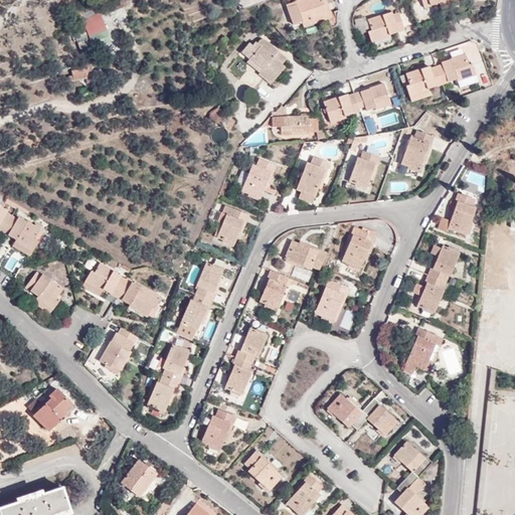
[(293,24),(301,22),(302,24),(326,16),(323,5),(324,4),(322,0),(298,0),(286,4),(293,24)]
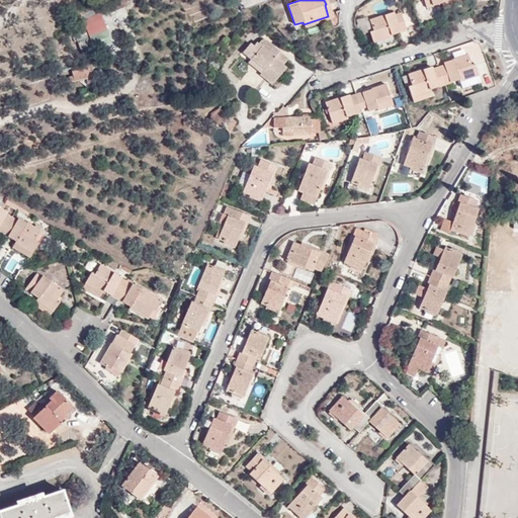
[(325,5),(328,16),(304,24),(306,28),(335,17),(328,0),(324,0),(326,4),(325,5)]
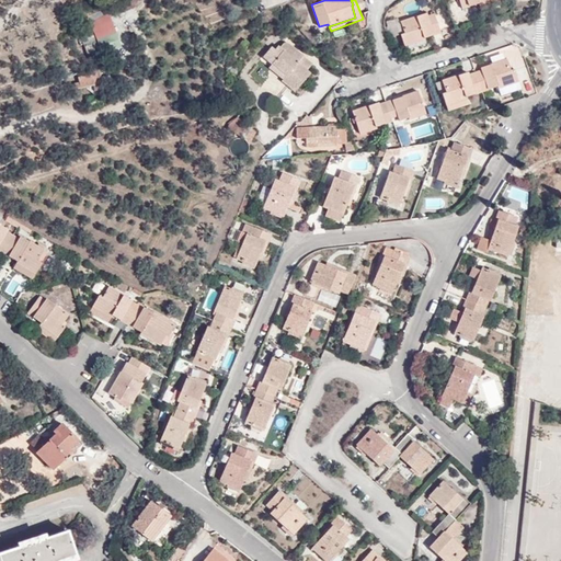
[(458,0),(461,9),(478,3),(479,6),(494,0),(458,0)]
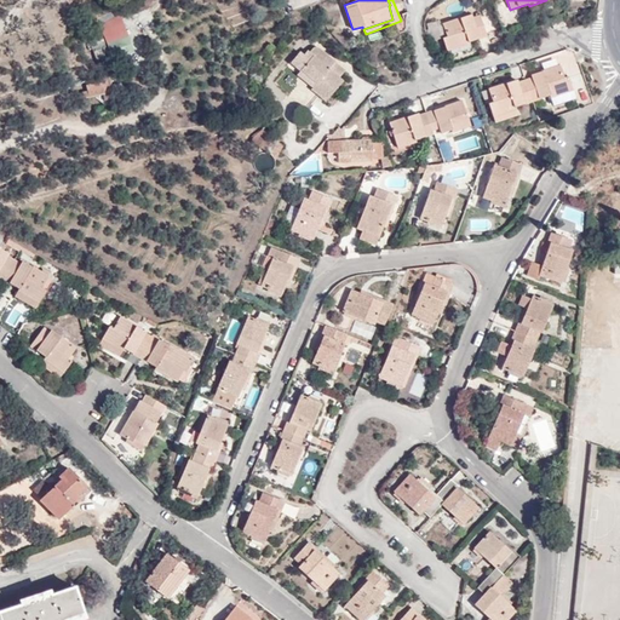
[(532,13),(555,5),(552,0),(546,0),(529,6),(532,13)]
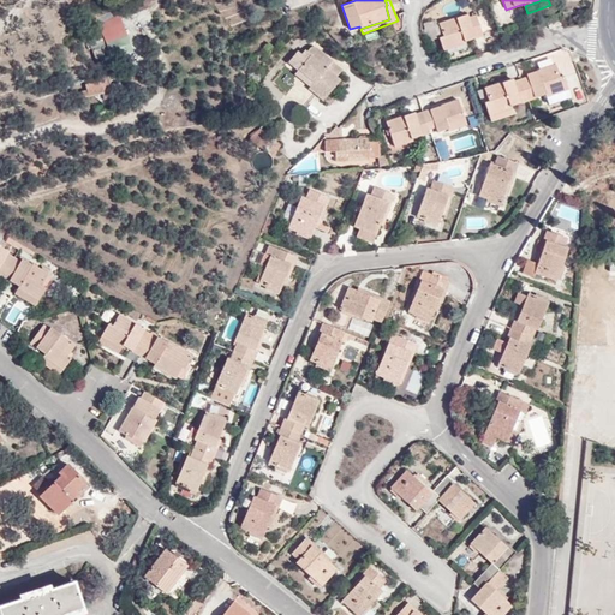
[(477,15),(470,18),(469,15),(440,24),(443,36),(440,39),(443,52),(466,45),(466,42),(484,36),(477,15)]
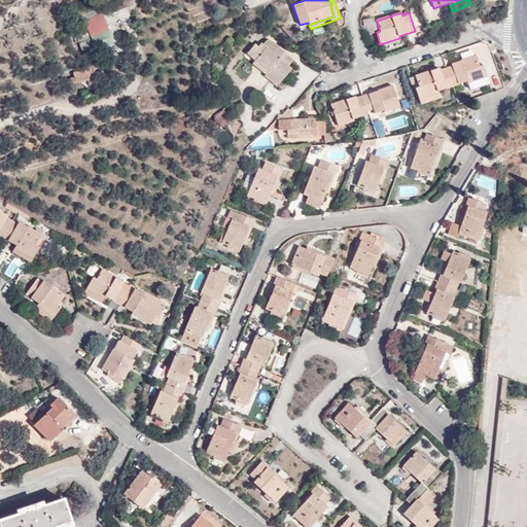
[(472,25),(481,22),(478,12),(469,14),(472,25)]
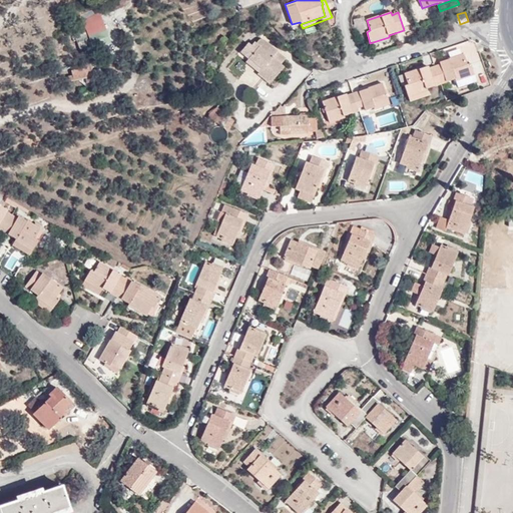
[(110,44),(105,31),(90,37),(94,50),(110,44)]
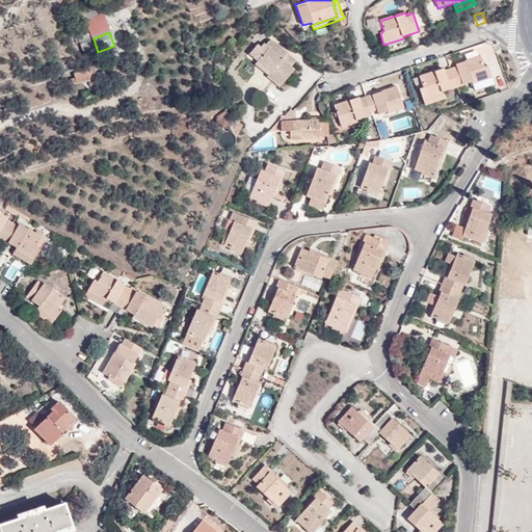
[(257,62),(253,68),(254,76),(246,87),(261,98),(272,82),(278,87),(292,69),(290,65),(294,59),(270,43),(269,42),(267,42),(265,43),(262,47),(261,46),(258,50),(254,48),(247,56),(257,62)]
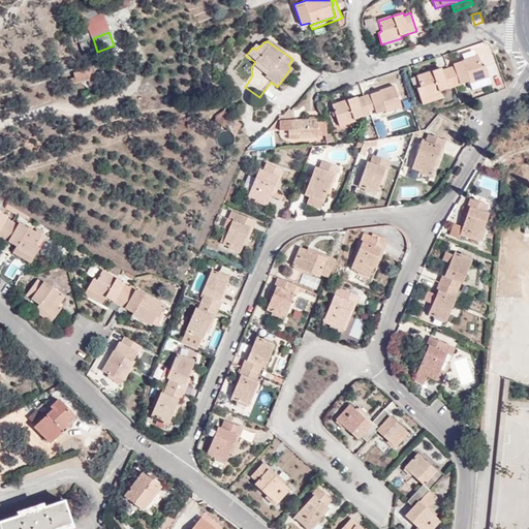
[(452,64),(453,66),(447,68),(454,87),(468,82),(469,84),(488,78),(485,65),(480,67),(476,56),(452,64)]
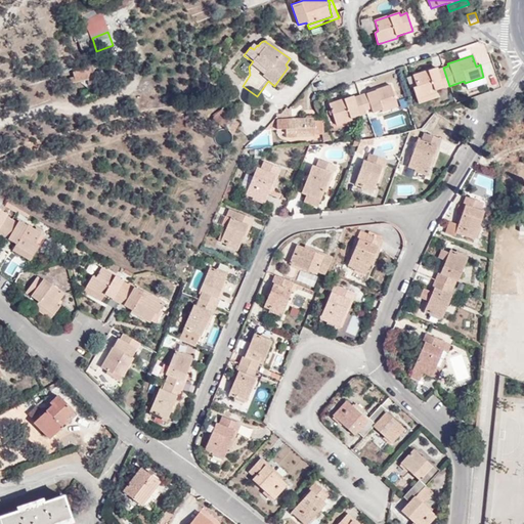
[(69,78),(70,83),(86,80),(88,90),(93,85),(95,84),(91,63),(84,64),(85,69),(72,72),(73,77),(69,78)]
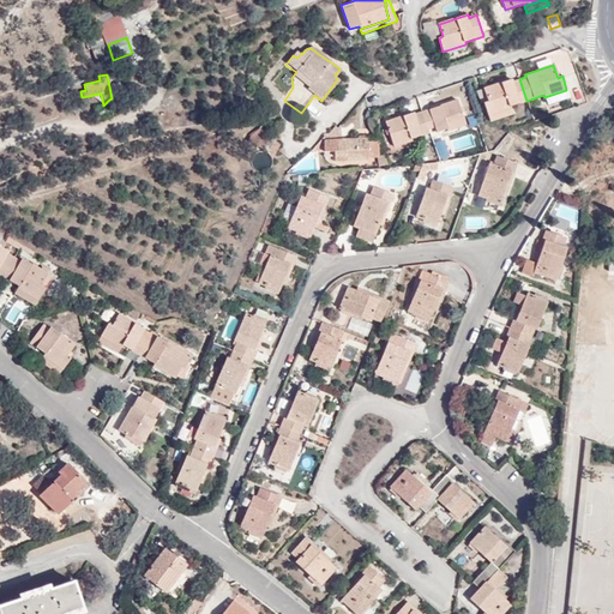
[(509,107),(527,101),(519,79),(512,82),(512,79),(482,90),(487,102),(483,103),(488,118),(510,109),(509,107)]
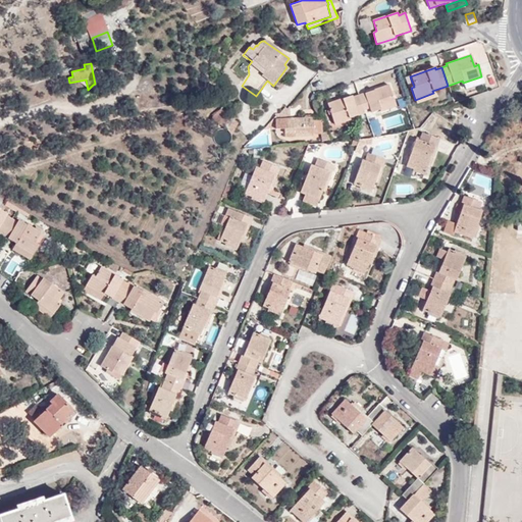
[(396,106),(388,85),(359,95),(364,111),(369,109),(370,112),(380,109),(381,111),(396,106)]
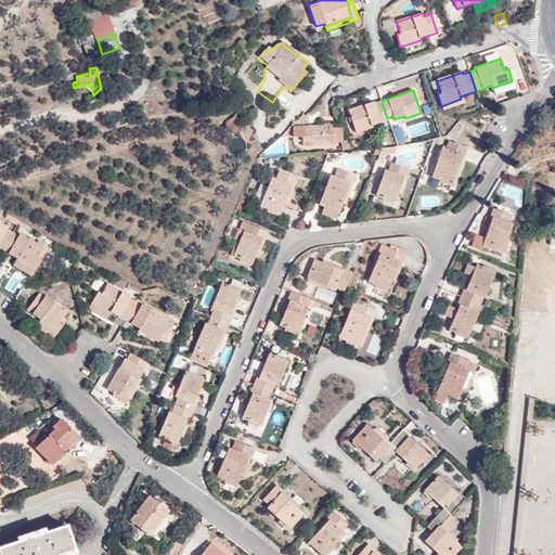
[(462,103),(461,99),(441,106),(442,111),(462,103)]
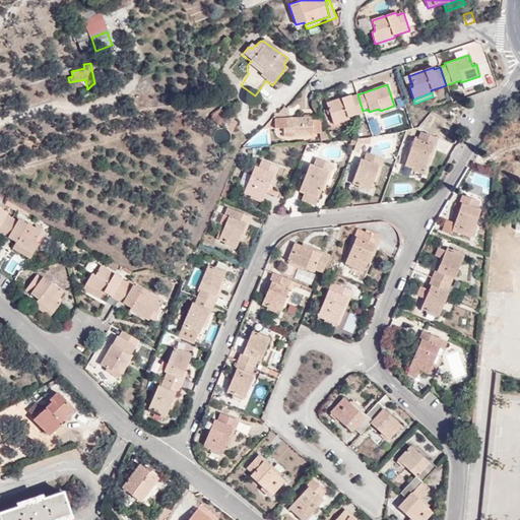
[(364,113),(363,111),(358,94),(341,100),(340,98),(326,103),(333,125),(348,120),(347,118),(364,113)]
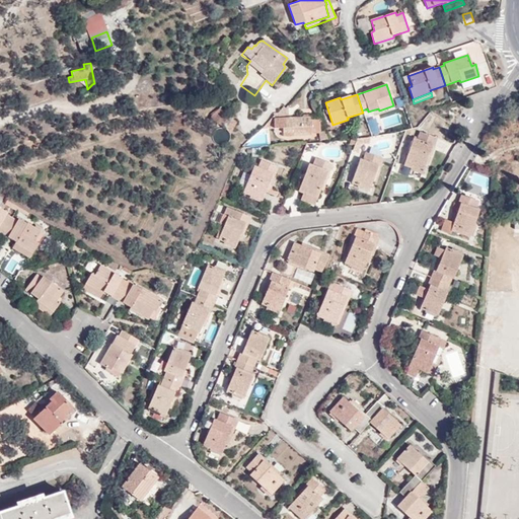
[(230,122),(233,116),(228,113),(219,107),(211,115),(209,119),(226,128),(226,129),(230,135),(235,125),(230,122)]
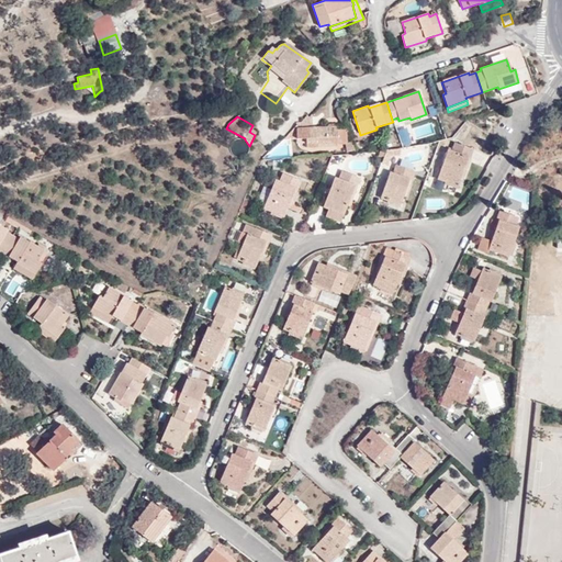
[(303,128),(303,123),(301,123),(295,124),(295,125),(296,139),(306,139),(306,144),(306,148),(337,147),(337,145),(336,133),(336,126),(303,128)]
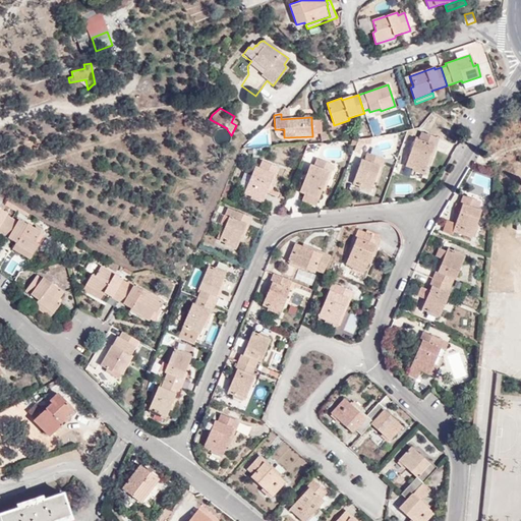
[(405,167),(424,173),(426,165),(433,146),(437,147),(440,139),(420,132),(418,140),(414,139),(405,167)]
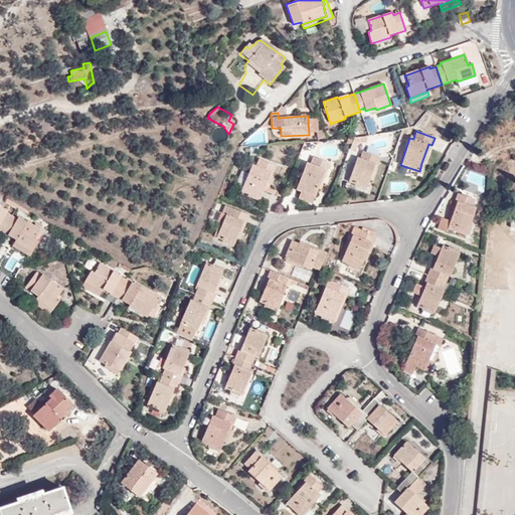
[(421,163),(425,163),(432,145),(428,144),(421,163)]
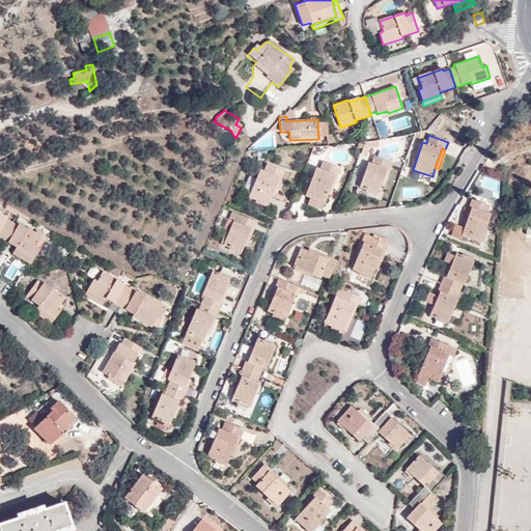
[(359,188),(378,195),(381,186),(386,169),(389,170),(392,163),(373,156),(371,164),(368,163),(359,188)]
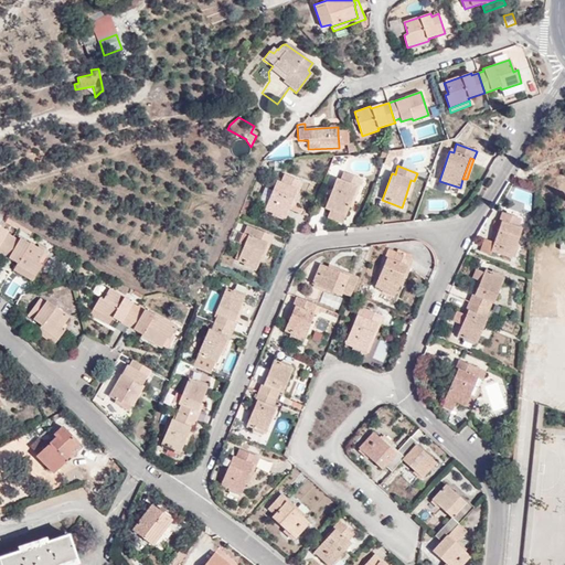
[(336,177),(324,209),(330,210),(344,216),(349,206),(356,185),(359,187),(362,179),(343,171),(340,179),(336,177)]
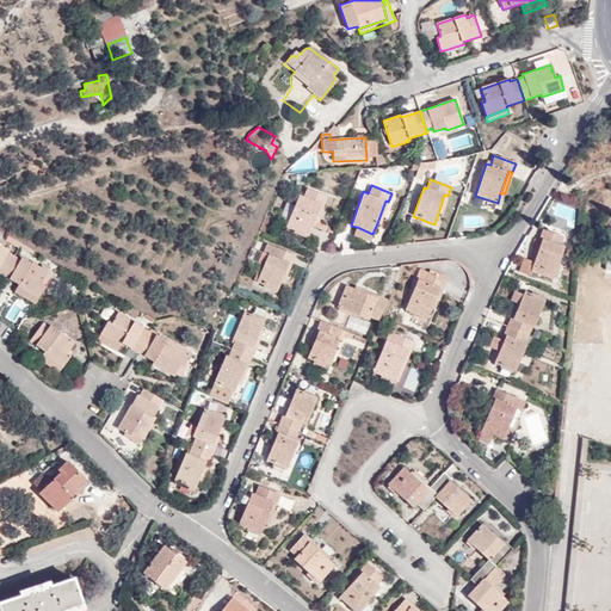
[(285,227),(308,236),(313,226),(321,203),(323,205),(327,197),(323,196),(307,189),(303,196),(298,195),(295,205),(291,214),(285,227)]
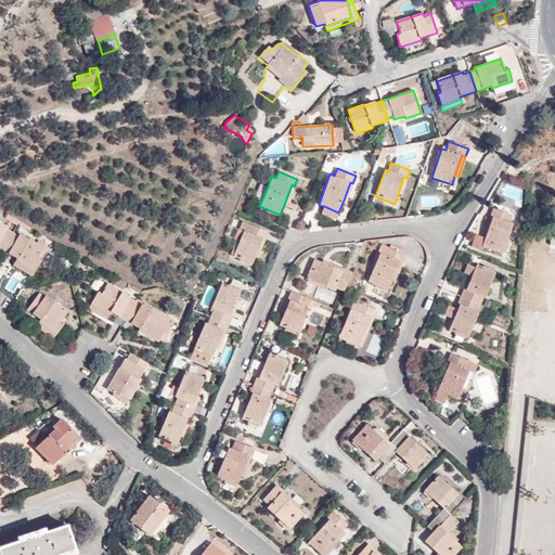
[(398,194),(401,195),(407,178),(403,177),(398,194)]
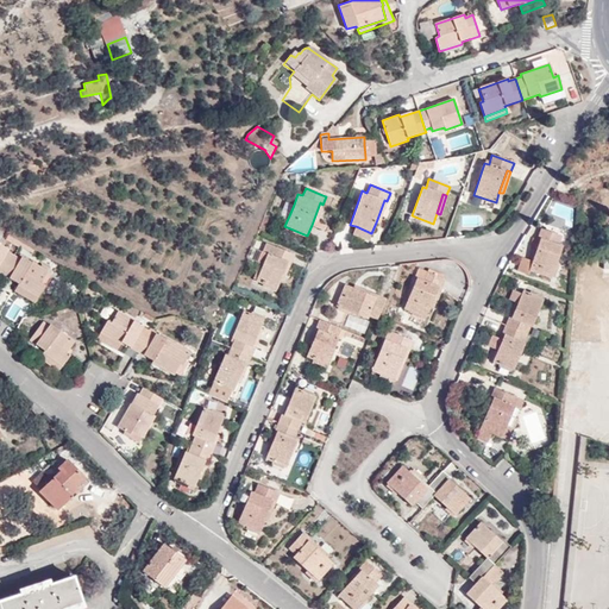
[(287,201),(283,211),(290,213),(294,205),(287,201)]
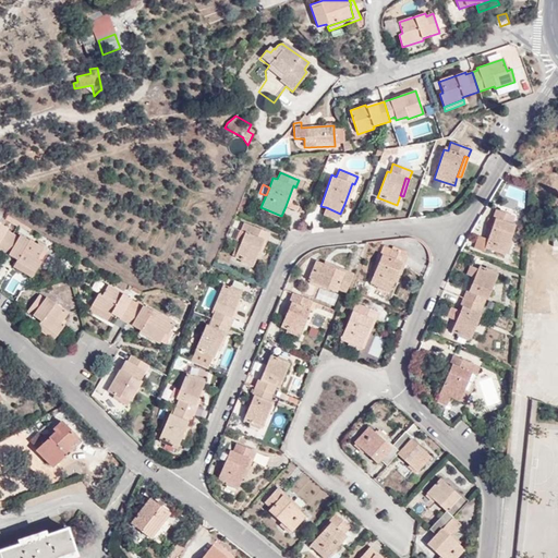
[(286,206),(288,207),(295,187),(293,185),(286,206)]
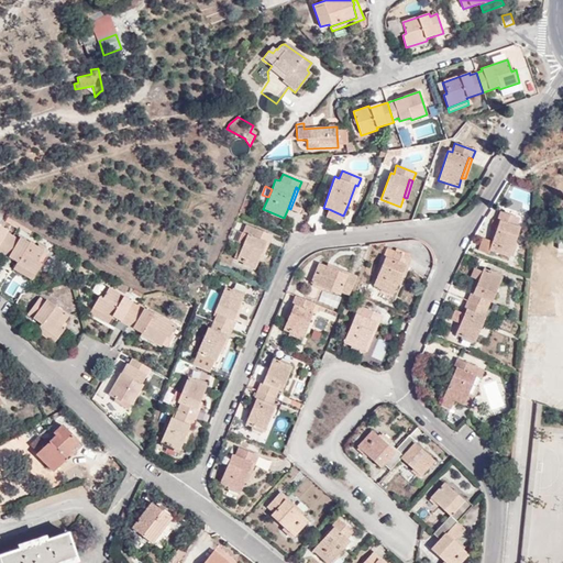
[(326,217),(341,222),(343,216),(329,209),(326,217)]
